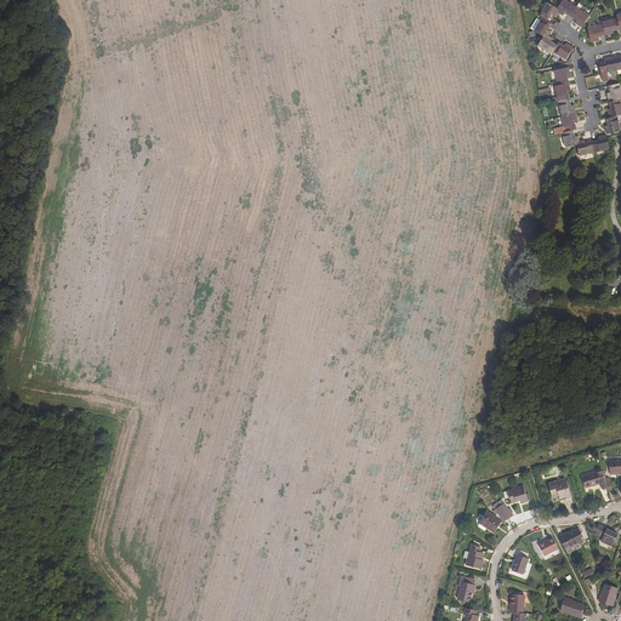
[(564,0),(562,0),(557,7),(560,11),(559,13),(563,15),(564,12),(570,16),(576,7),(564,0)]
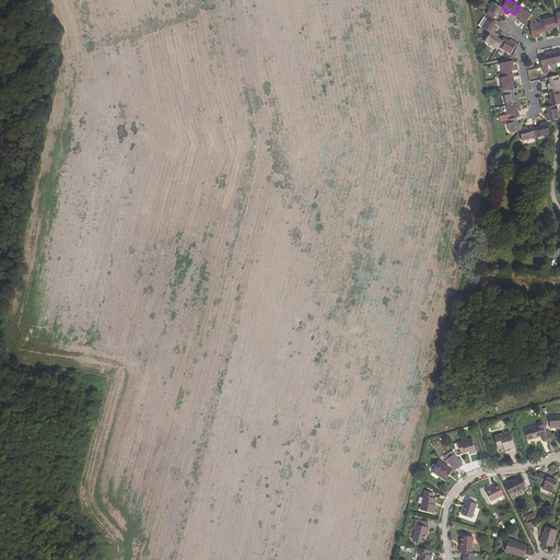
[(494,2),(487,14),(489,15),(496,20),(498,14),(501,15),(502,12),(500,11),(502,7),(494,2)]
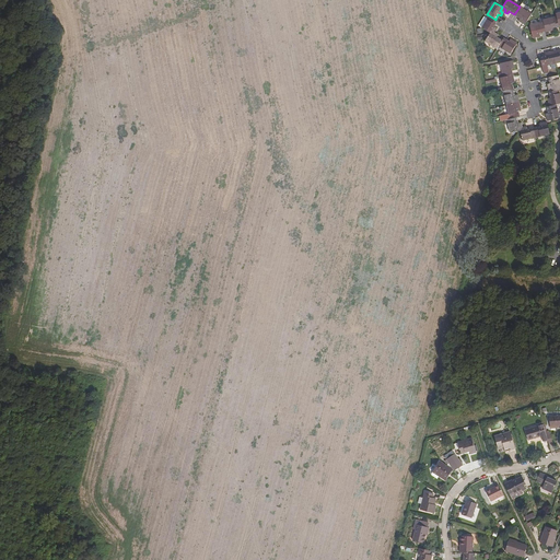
[(532,13),(520,7),(514,14),(520,18),(518,21),(521,22),(522,20),(526,22),(532,13)]
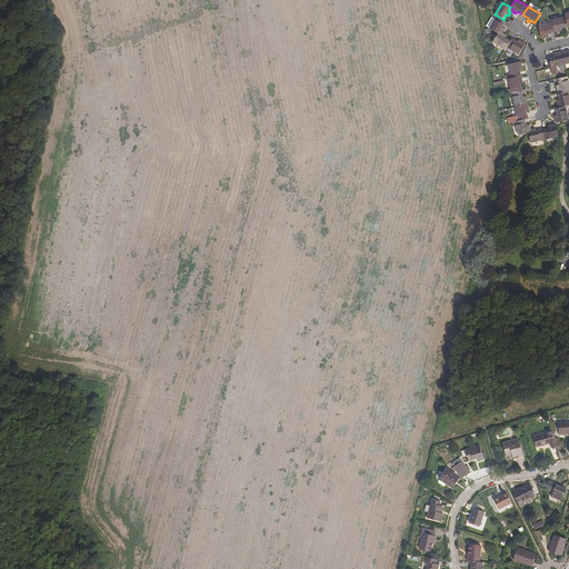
[(497,16),(489,28),(498,33),(500,29),(503,30),(505,28),(502,27),(505,21),(503,20),(497,16)]
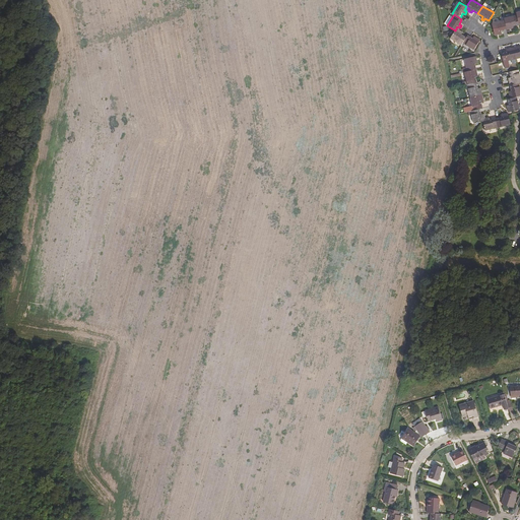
[(516,14),(504,18),(505,20),(506,26),(510,26),(510,28),(514,27),(513,25),(519,23),(518,21),(516,14)]
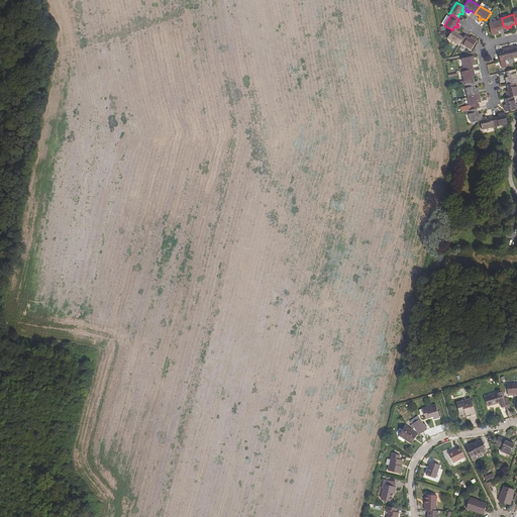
[(502,20),(489,23),(491,32),(495,31),(496,33),(499,33),(498,30),(504,29),(503,26),(502,20)]
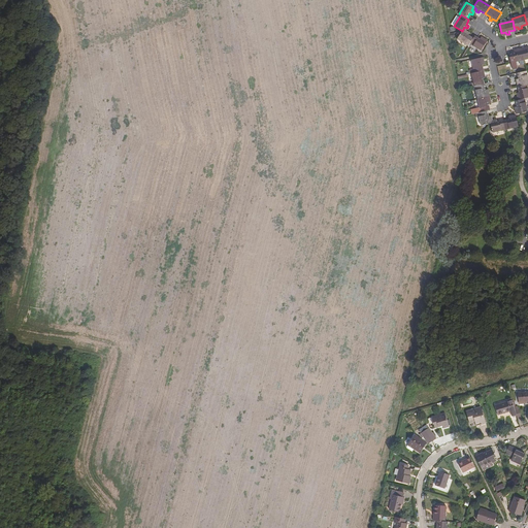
[(465,33),(462,31),(457,39),(468,45),(469,43),(473,37),(468,34),(469,32),(467,31),(465,33)]
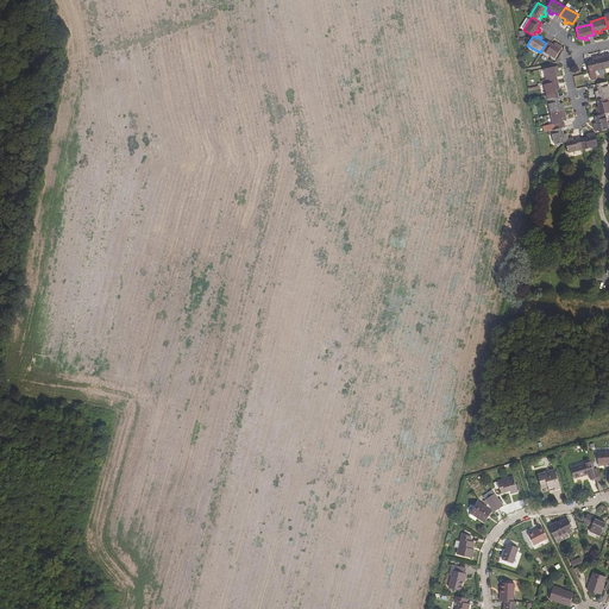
[(553,44),(547,41),(546,43),(541,50),(554,57),(560,49),(557,45),(557,43),(554,42),(553,44)]
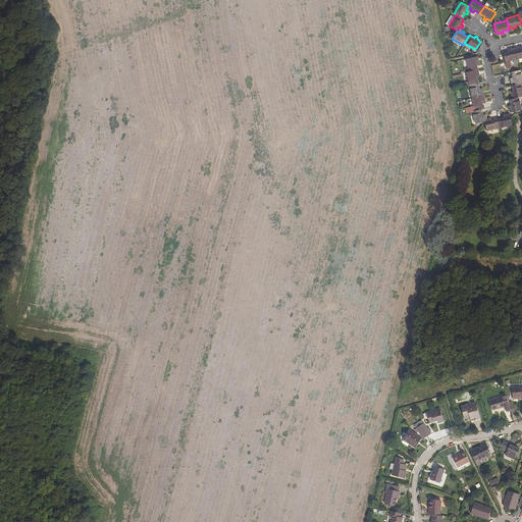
[(518,59),(516,50),(512,51),(511,48),(508,49),(509,52),(504,53),(505,62),(518,59)]
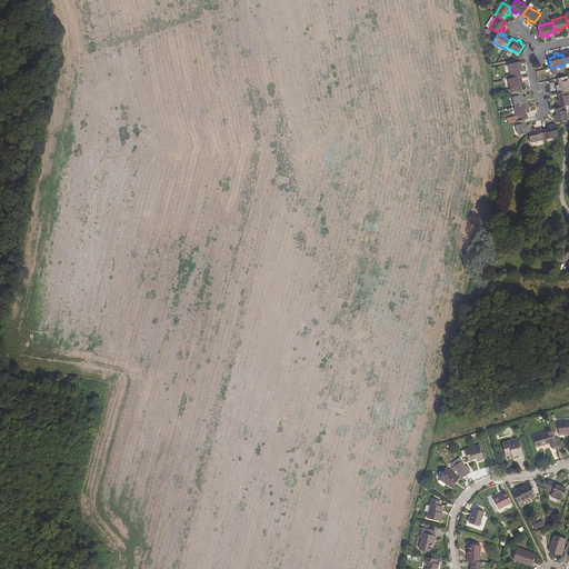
[(517,63),(507,66),(510,78),(520,76),(519,70),(521,69),(521,66),(518,67),(517,63)]
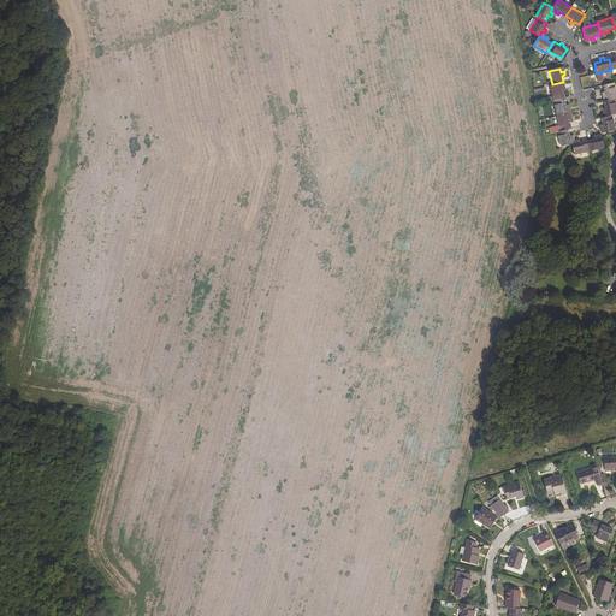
[(552,84),(549,86),(552,101),(564,98),(562,92),(566,92),(563,82),(552,84)]
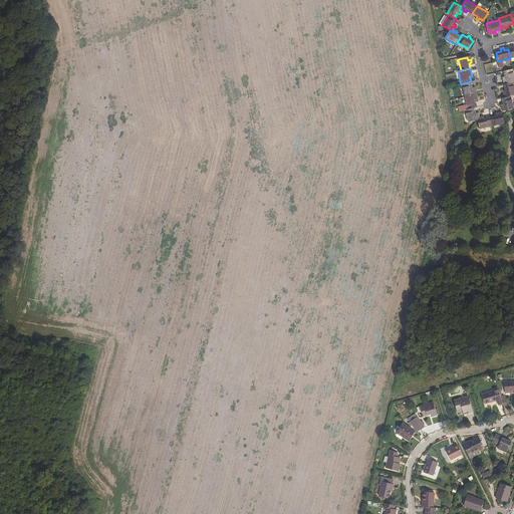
[(513,76),(512,69),(503,71),(505,76),(502,77),(503,80),(505,79),(506,83),(513,82),(513,81),(513,76)]
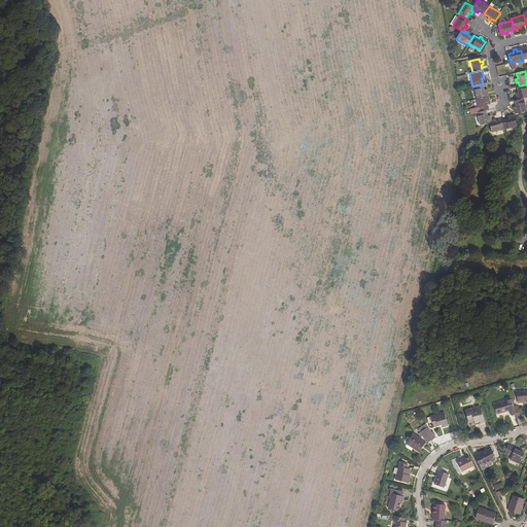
[(483,83),(472,86),(476,99),(485,97),(488,97),(486,89),(484,90),(483,83)]
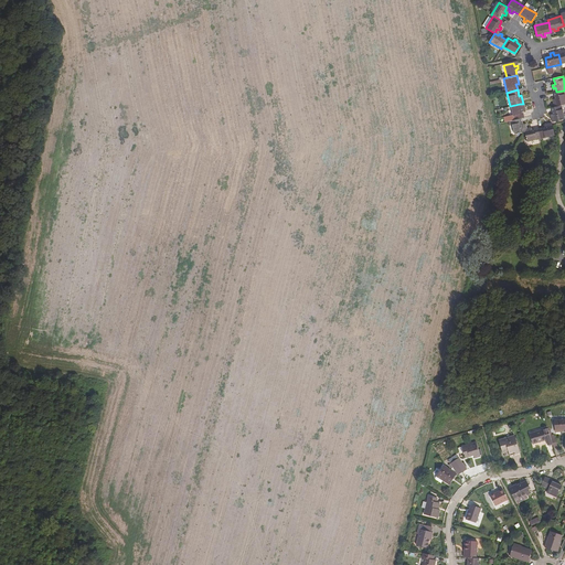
[(556,92),(554,93),(555,98),(553,99),(553,103),(555,102),(556,106),(561,105),(564,104),(564,96),(564,91),(556,92)]
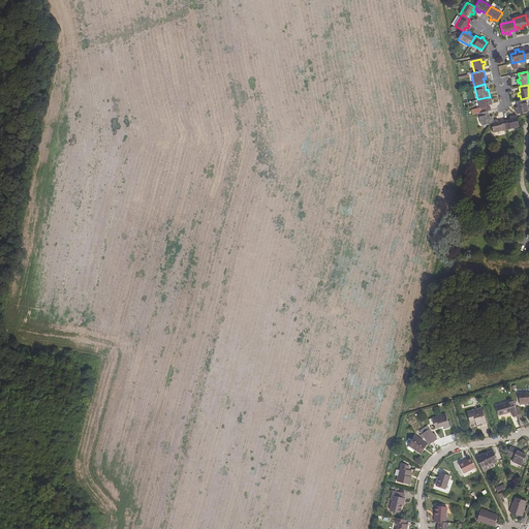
[(487,97),(477,99),(480,113),(488,111),(490,111),(489,104),(491,103),(490,97),(487,97)]
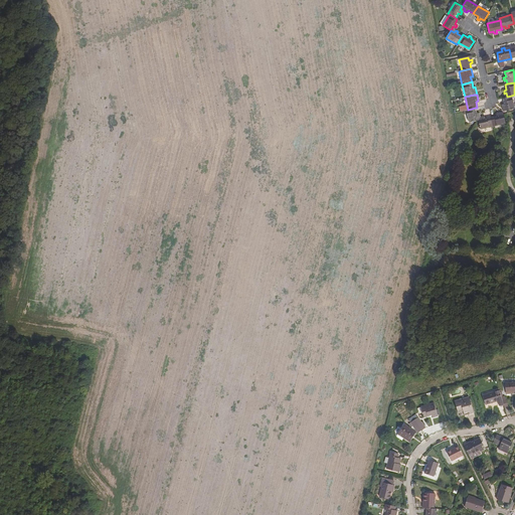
[(505,98),(503,98),(504,104),(501,104),(502,107),(505,107),(505,111),(514,109),(511,96),(507,97),(505,98)]
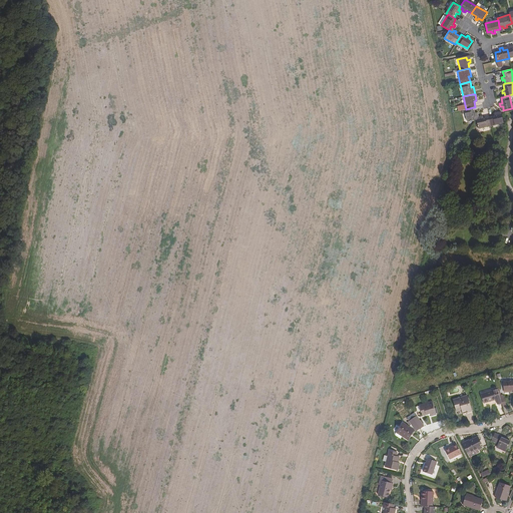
[(466,109),(464,109),(466,122),(476,120),(475,116),(478,115),(477,112),(475,112),(473,107),(466,109)]
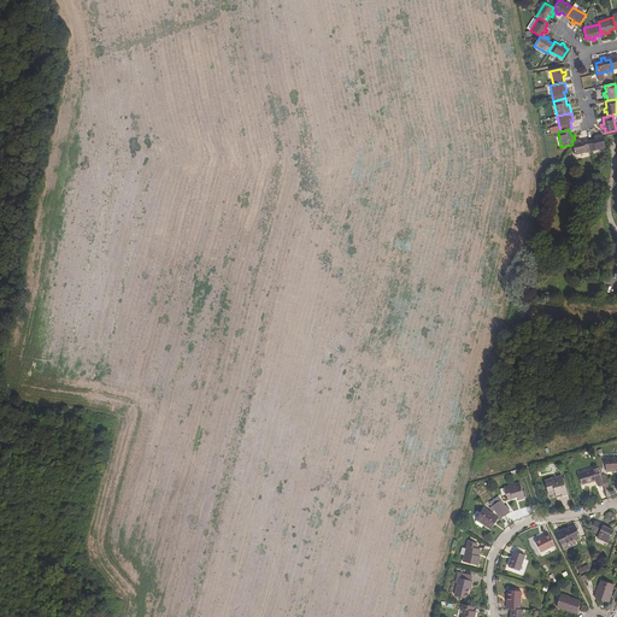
[(595,139),(588,141),(591,151),(605,148),(603,134),(594,136),(595,139)]
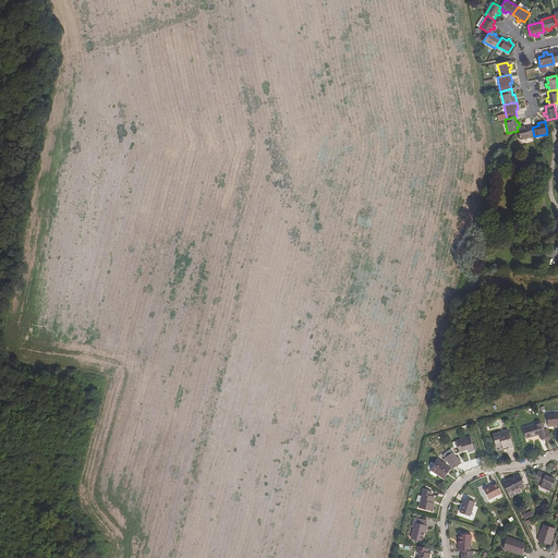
[(520,126),(518,131),(521,140),(534,136),(532,128),(526,129),(525,125),(520,126)]
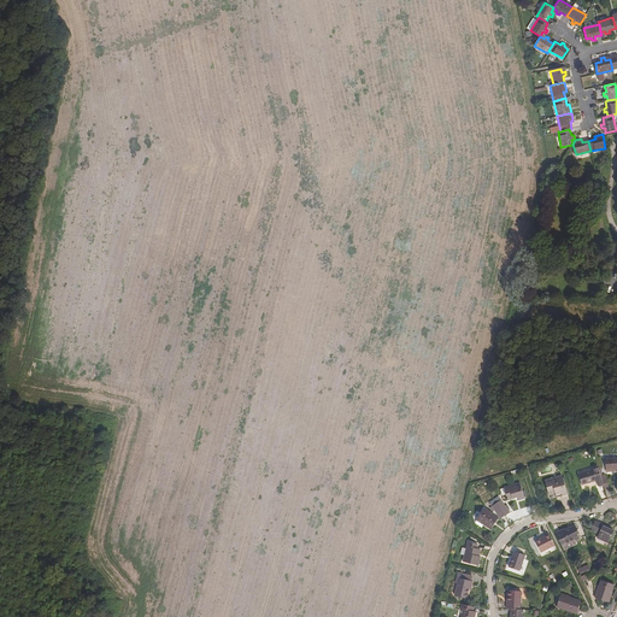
[(616,469),(616,457),(606,459),(606,470),(616,469)]
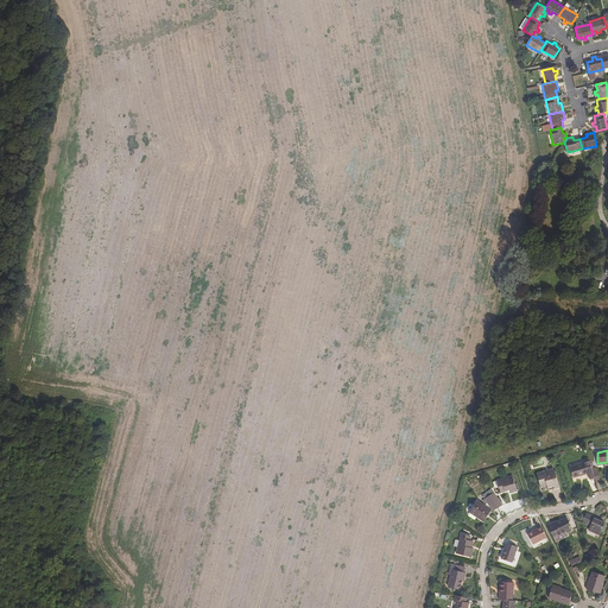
[(571,467),(574,477),(589,474),(589,476),(594,475),(594,473),(590,462),(586,463),(586,462),(571,467)]
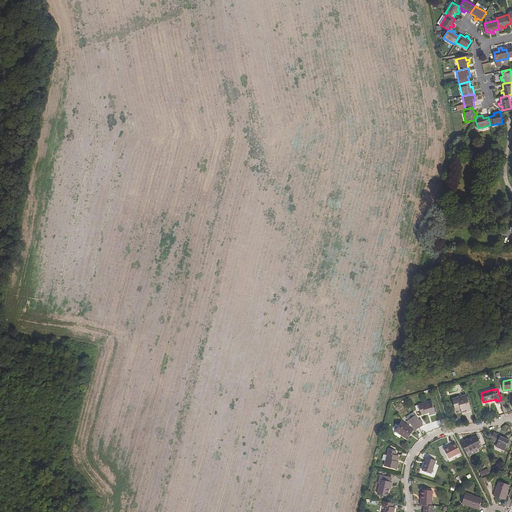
[(463,407),(464,412),(471,410),(466,395),(452,398),(455,410),(461,408),(463,407)]
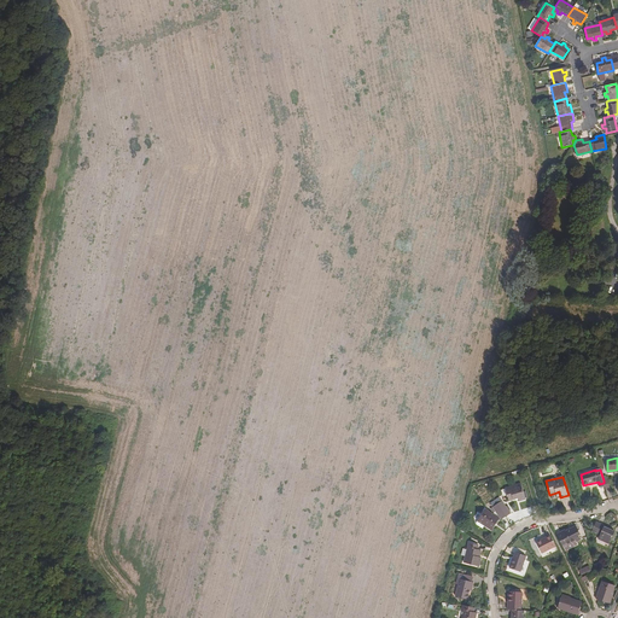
[(518,497),(519,501),(525,499),(520,483),(505,488),(509,501),(518,497)]
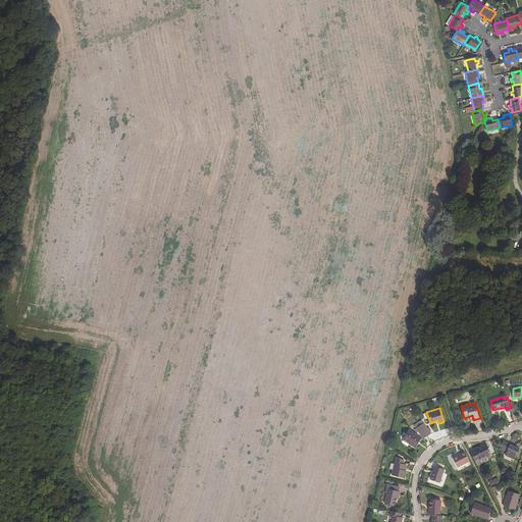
[(426,435),(427,436),(431,433),(423,422),(419,425),(426,435)]
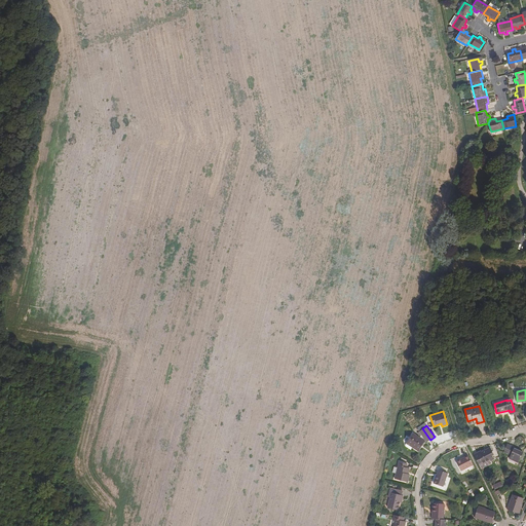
[(412,434),(407,442),(413,446),(412,447),(418,451),(425,440),(426,442),(429,439),(422,428),(419,430),(421,434),(419,438),(412,434)]
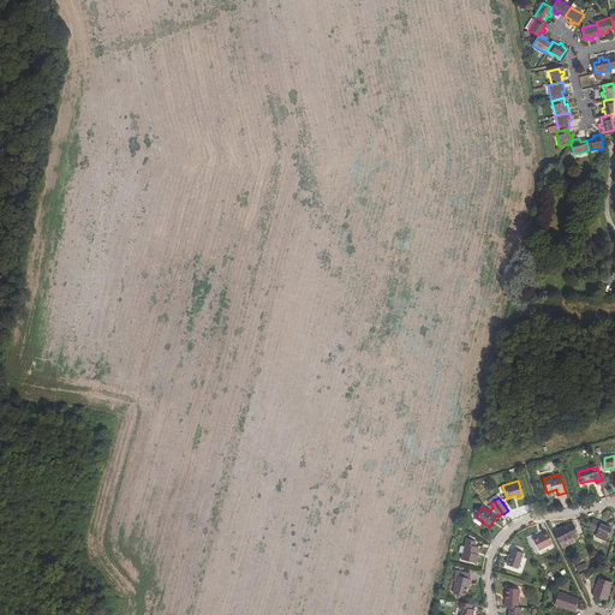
[(597,533),(596,537),(607,541),(611,529),(607,527),(607,525),(592,520),(589,530),(597,533)]
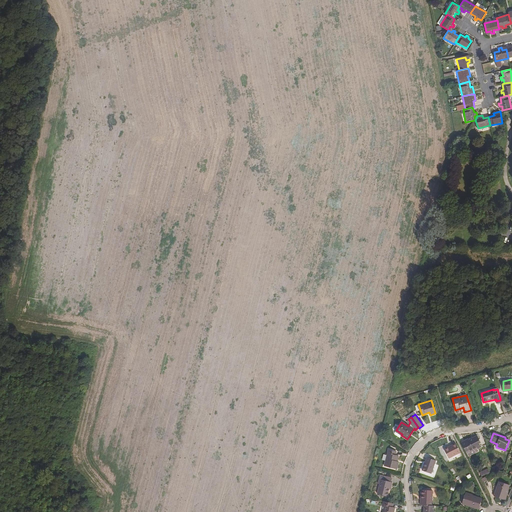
[(478,450),(477,448),(481,446),(479,442),(480,441),(477,435),(468,439),(468,438),(461,442),(466,452),(467,455),(478,450)]
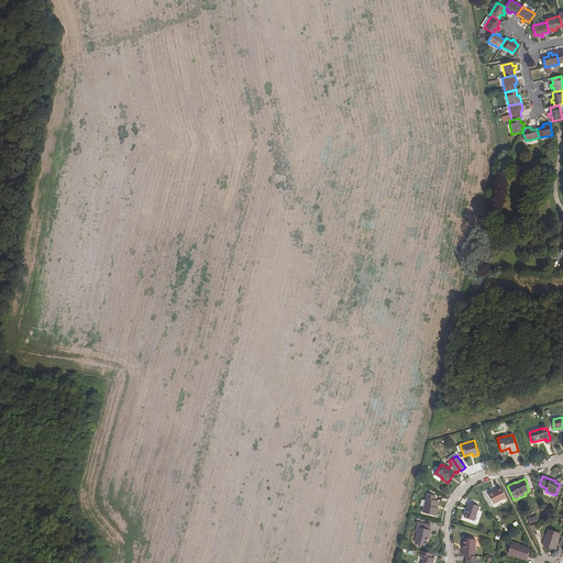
[(488,494),(494,504),(506,497),(501,487),(488,494)]
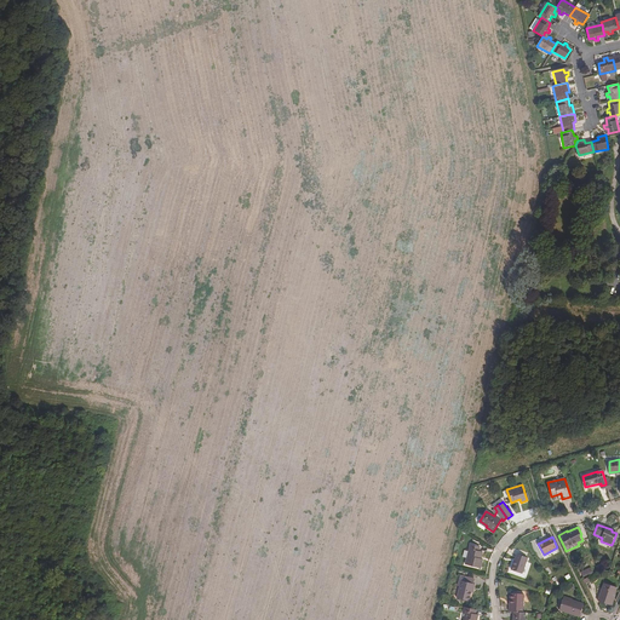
[(470,544),(465,564),(480,568),(482,560),(481,558),(482,552),(478,551),(480,546),(470,544)]
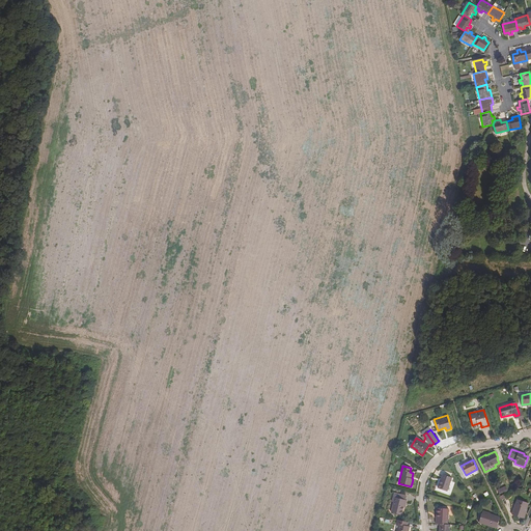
[(443,474),(438,487),(447,492),(452,477),(443,474)]
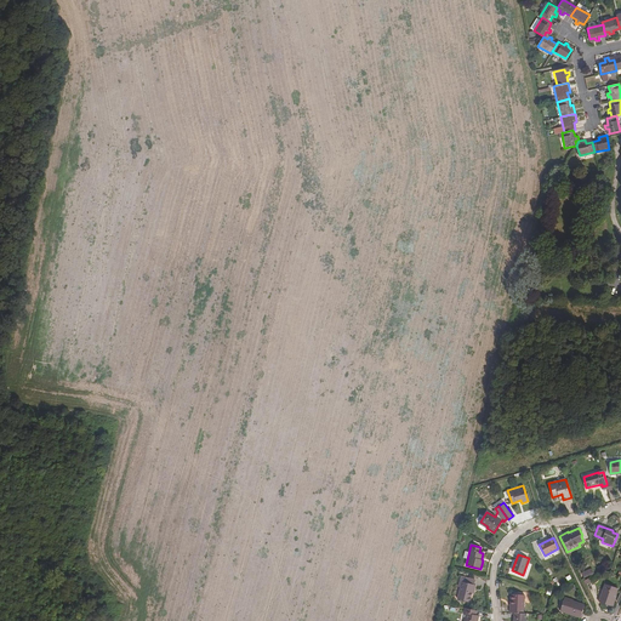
[(592,569),(581,573),(582,579),(594,574),(592,569)]
